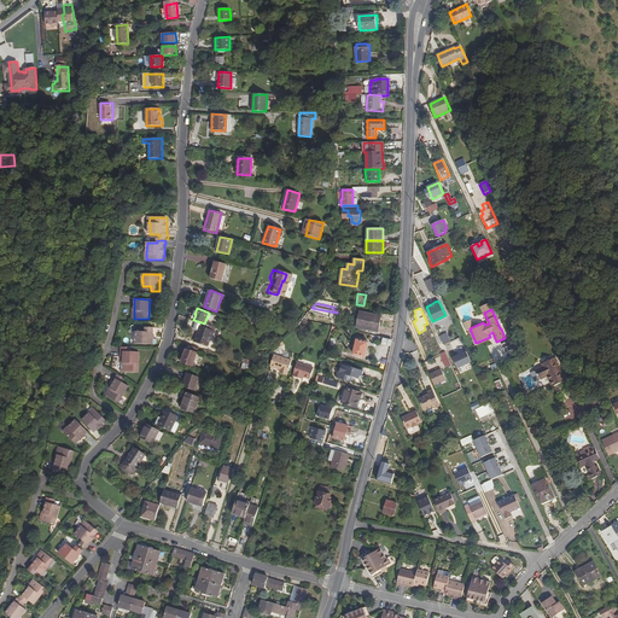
[(360,312),(359,318),(380,322),(382,316),(360,312)]
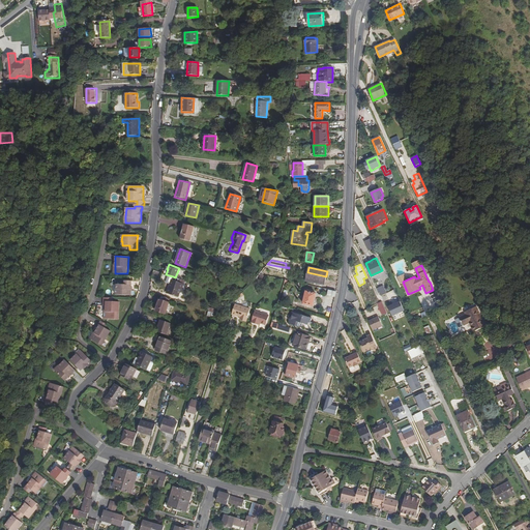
[(162,272),(154,270),(152,277),(159,280),(162,272)]
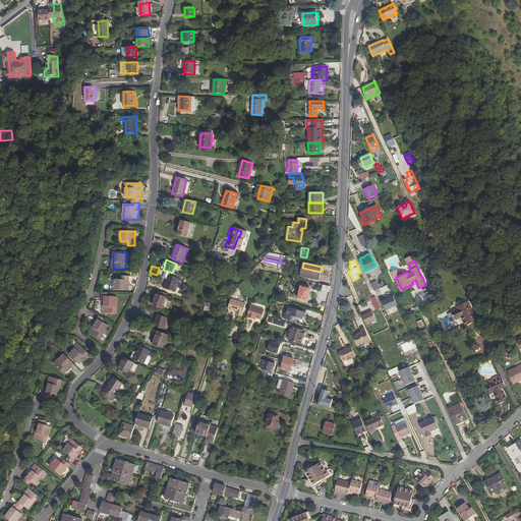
[(321,272),(302,268),(300,276),(319,280),(321,272)]
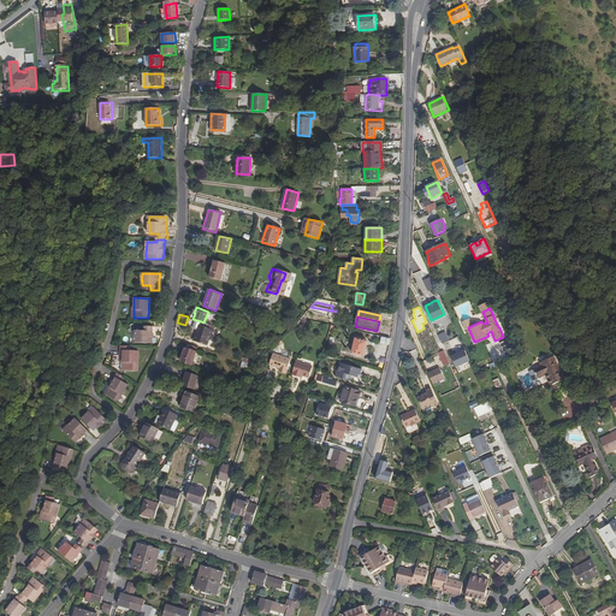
[(208,329),(209,325),(203,323),(201,321),(194,341),(207,345),(213,330),(208,329)]
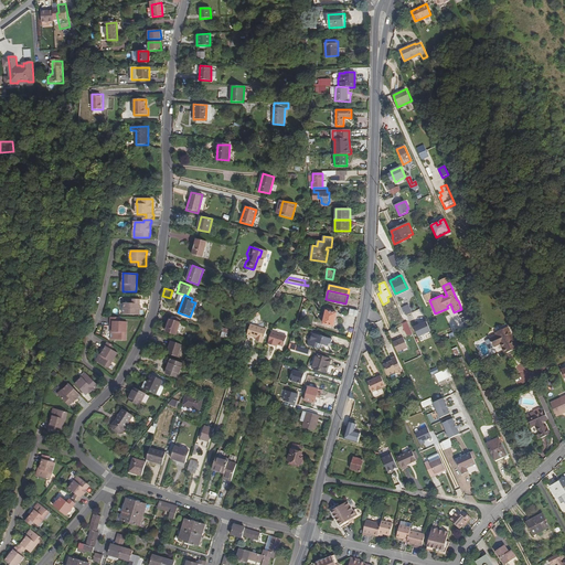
[(140,310),(140,307),(140,300),(132,299),(132,304),(125,304),(125,309),(124,309),(124,315),(140,315),(140,310)]
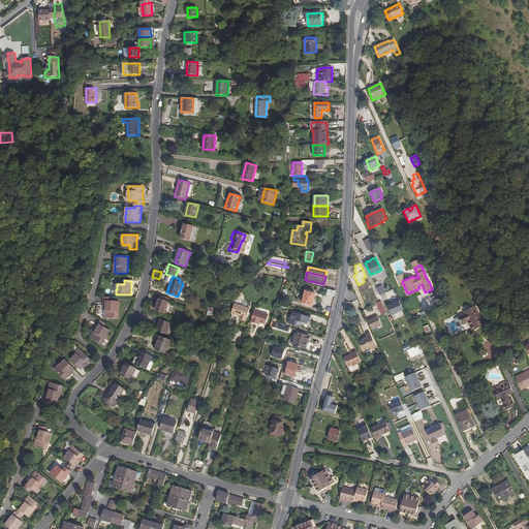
[(385,293),(382,286),(376,288),(379,293),(381,294),(385,293)]
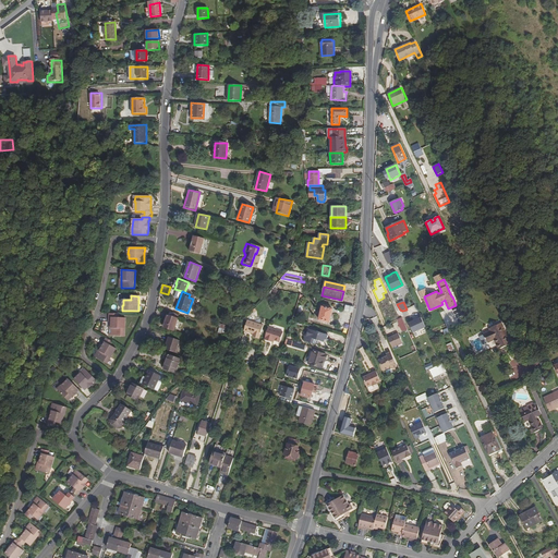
[(319,320),(329,323),(332,310),(323,307),(319,320)]
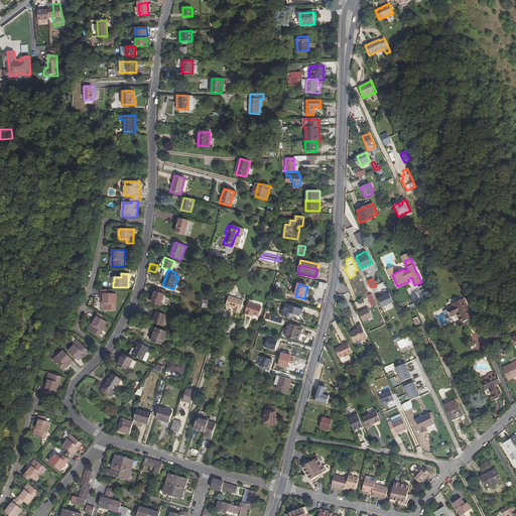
[(109,294),(109,290),(102,290),(102,293),(102,294),(102,300),(102,309),(114,310),(115,294),(109,294)]
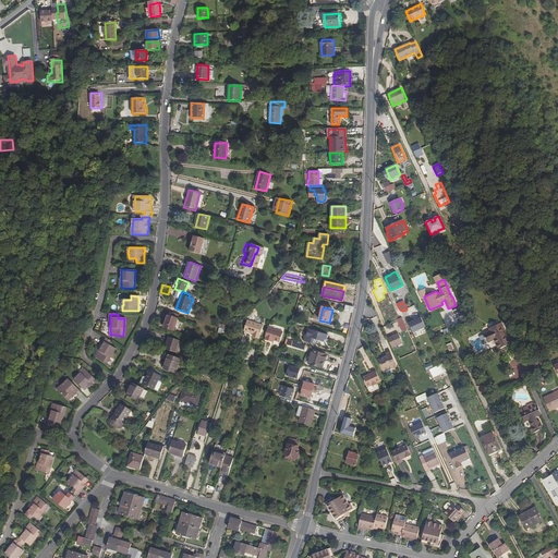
[(165,327),(174,330),(178,319),(169,316),(165,327)]
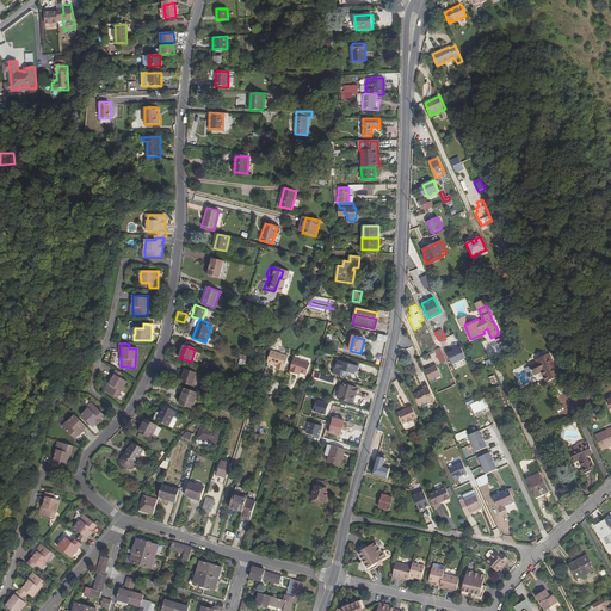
[(440,347),(434,350),(440,363),(445,360),(440,347)]
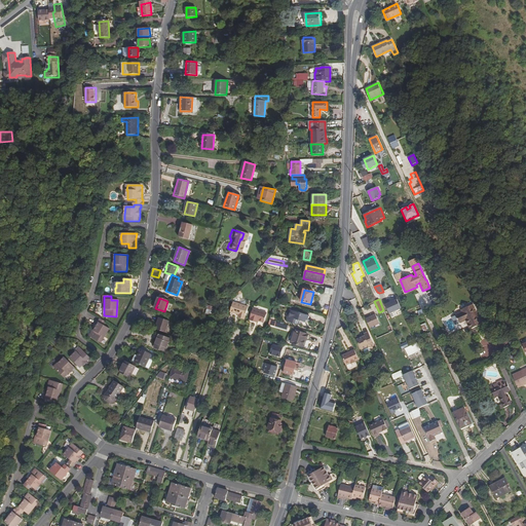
[(401,308),(397,299),(385,304),(389,313),(401,308)]
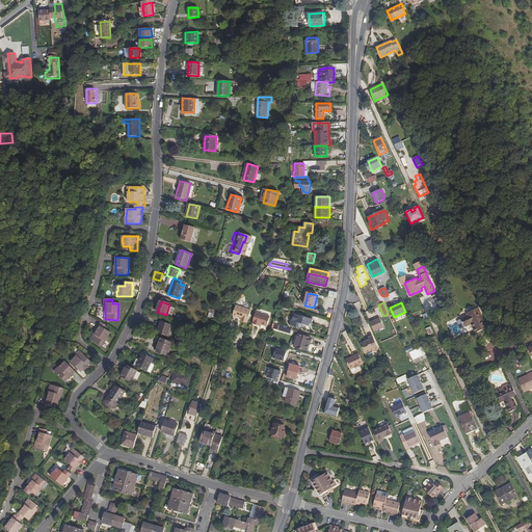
[(240,318),(243,308),(238,306),(235,316),(240,318)]
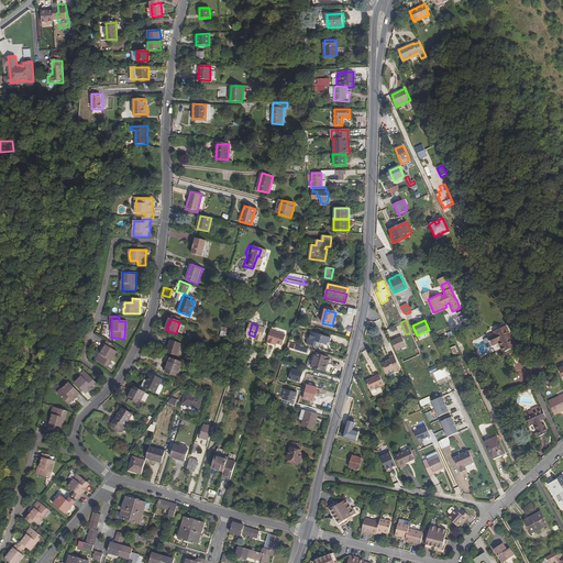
[(265,328),(257,326),(254,337),(255,337),(255,339),(262,340),(265,328)]
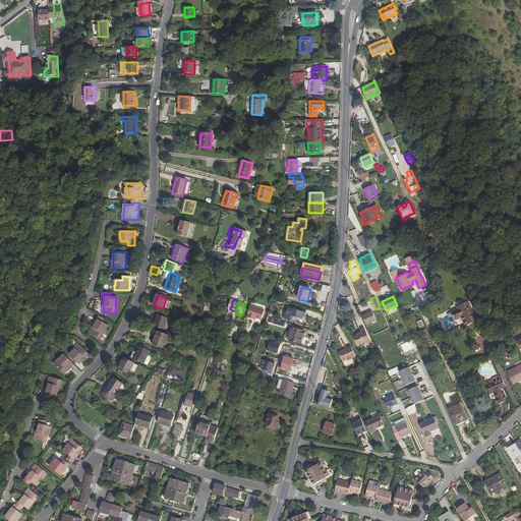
[(455,316),(456,320),(462,316),(466,326),(477,321),(475,315),(473,316),(470,310),(472,310),(470,306),(469,307),(467,302),(456,307),(457,309),(448,313),(451,319),(455,316)]
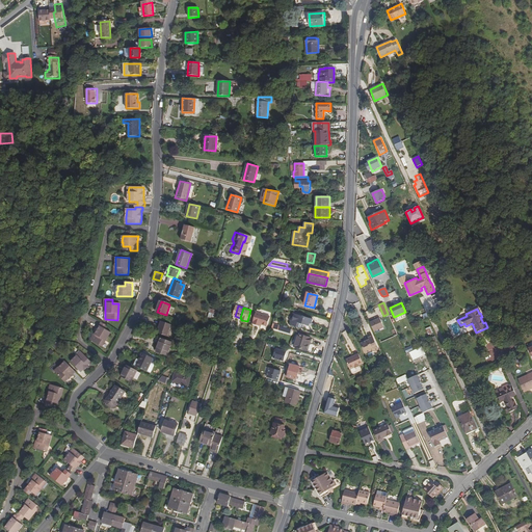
[(270,317),(256,312),(253,323),(258,325),(258,323),(261,324),(267,326),(270,317)]
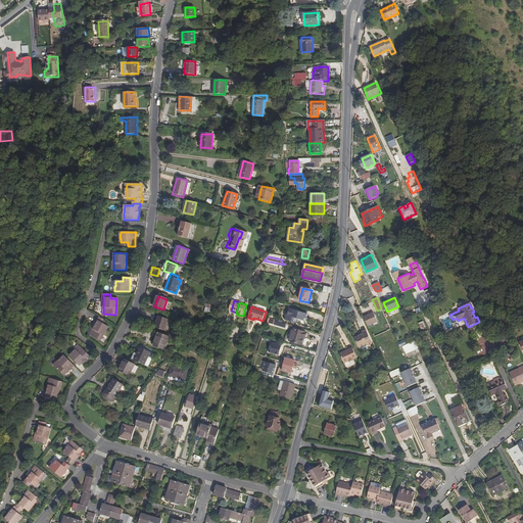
[(306,321),(308,314),(288,308),(285,319),(294,322),(295,318),(306,321)]
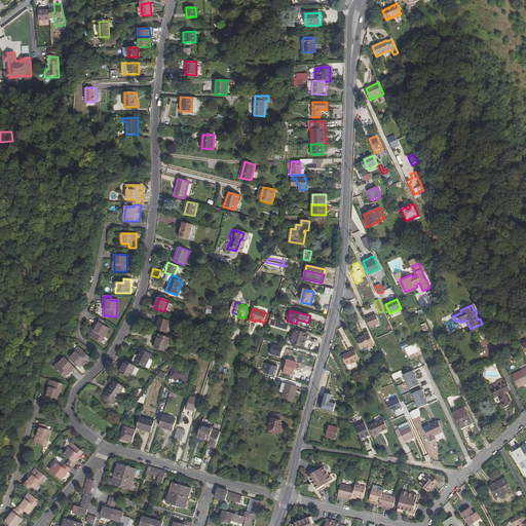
[(366,318),(370,328),(380,323),(376,314),(366,318)]
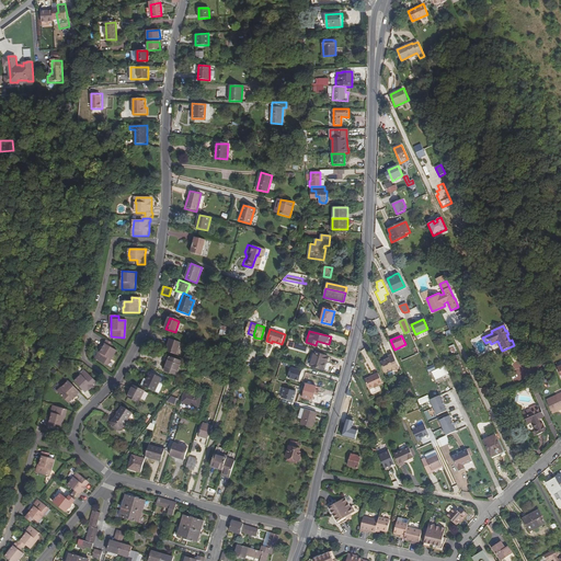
[(170,338),(169,342),(170,343),(169,346),(168,352),(176,355),(181,342),(170,338)]
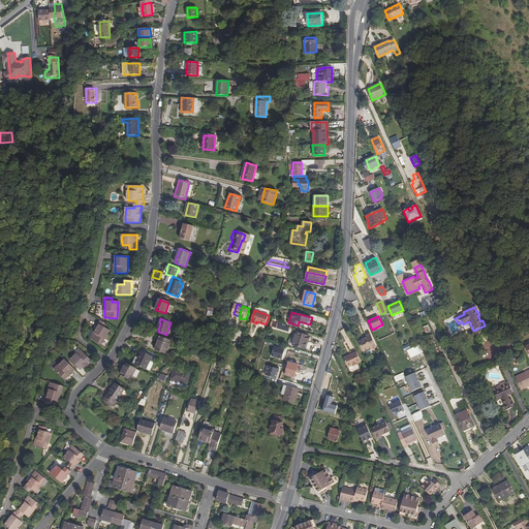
[(105,328),(107,324),(100,320),(98,323),(99,324),(96,330),(91,339),(102,345),(111,331),(105,328)]
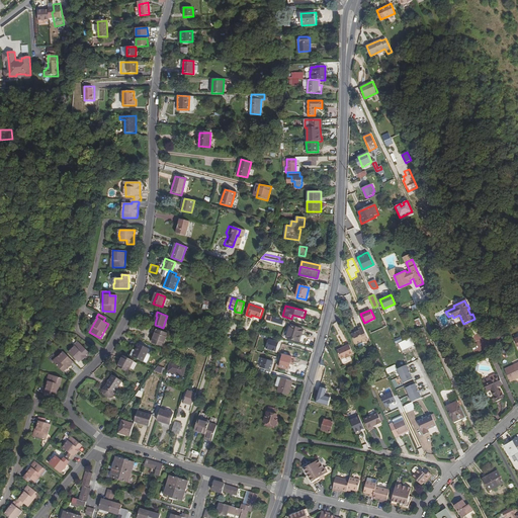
[(283,326),(284,321),(272,317),(271,322),(283,326)]
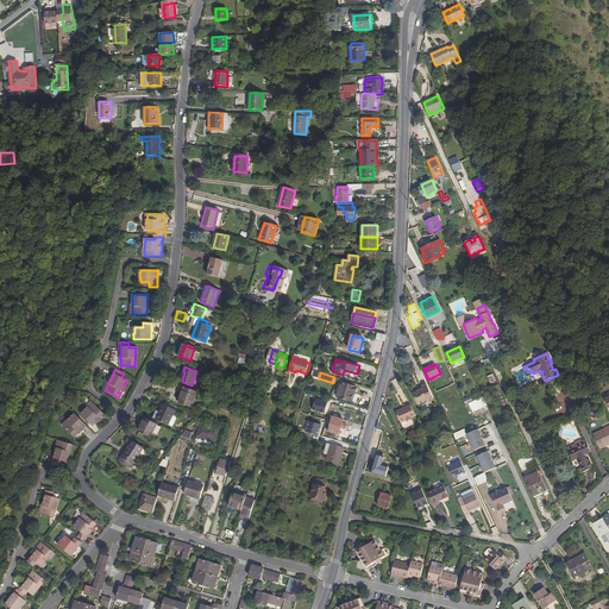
[(356,394),(357,388),(341,383),(337,396),(352,401),(355,394),(356,394)]
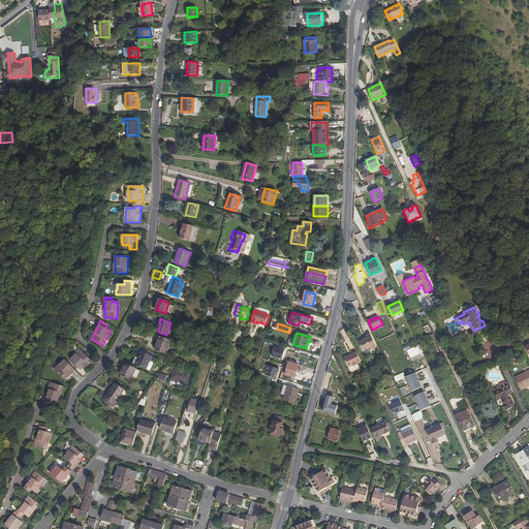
[(372,350),(377,347),(370,334),(366,336),(367,338),(359,342),(364,351),(371,347),(372,350)]
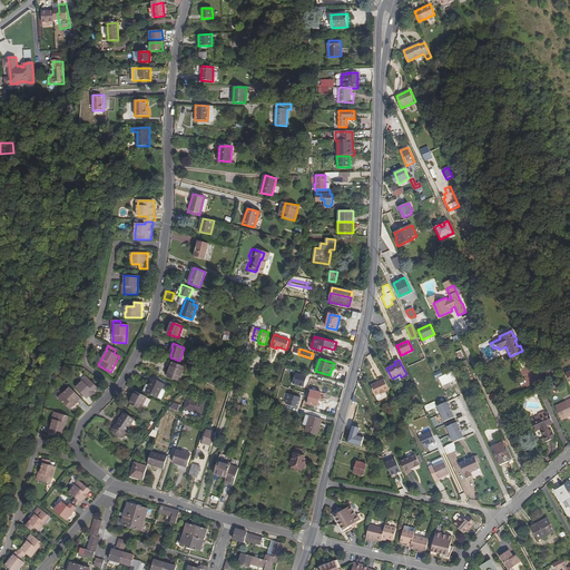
[(469,365),(465,360),(461,362),(463,367),(464,367),(471,382),(474,381),(468,366),(469,365)]
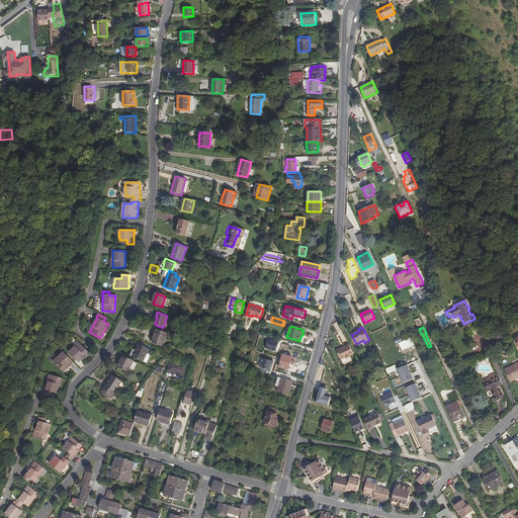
[(168,333),(157,329),(153,342),(163,346),(168,333)]
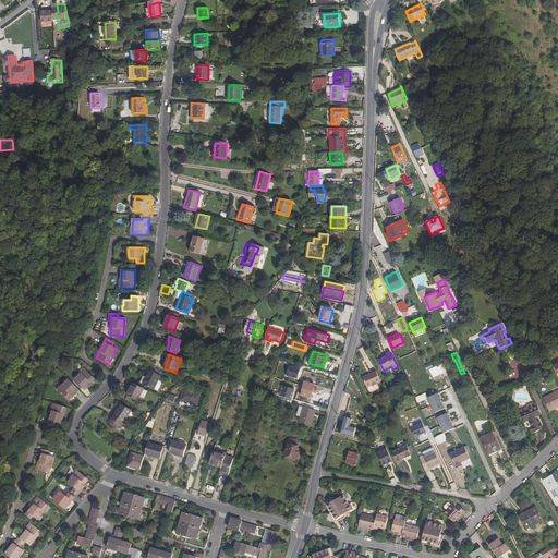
[(431,370),(434,377),(447,372),(444,363),(431,370)]
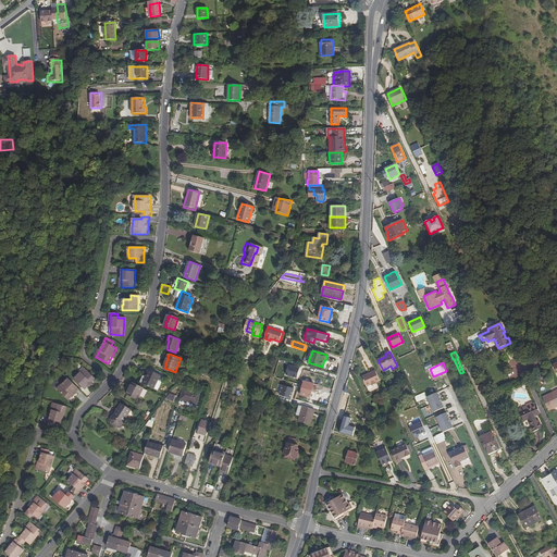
[(286,374),(297,378),(300,368),(289,364),(286,374)]
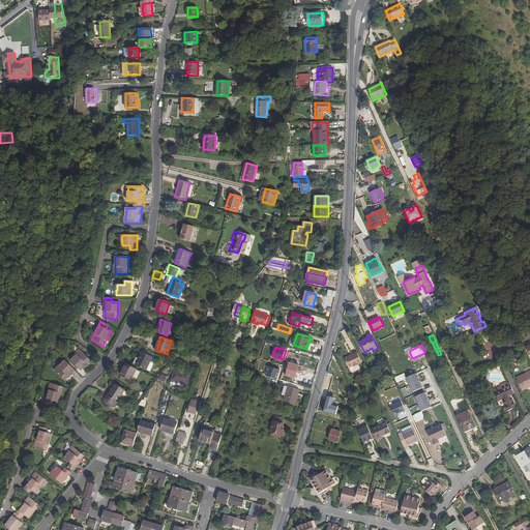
[(83,369),(87,364),(91,361),(80,350),(76,354),(69,360),(81,371),(83,369)]
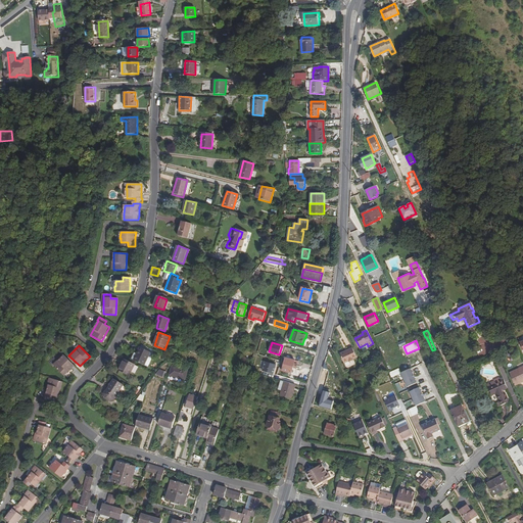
[(135,360),(145,365),(150,355),(151,352),(141,347),(135,360)]
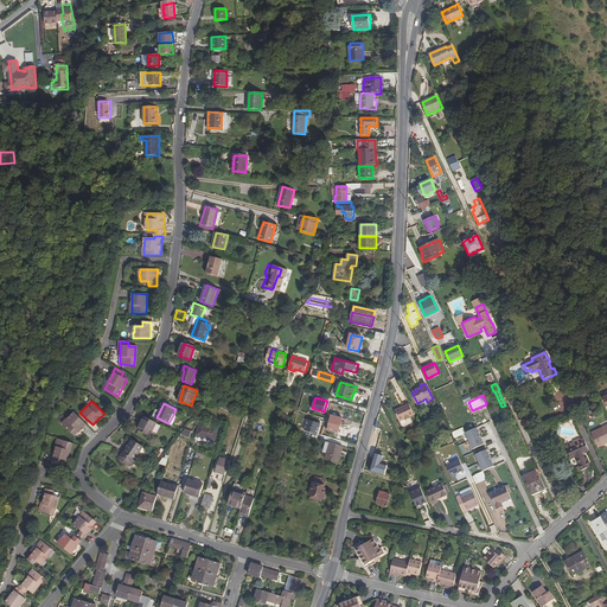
[(414,414),(409,403),(395,410),(400,421),(404,419),(406,420),(410,417),(409,416),(414,414)]
